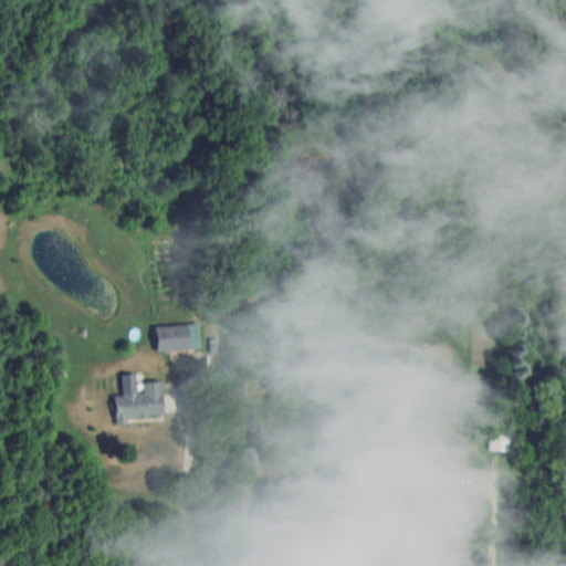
[(157,350),(201,347),(199,322),(156,325),(157,350)]
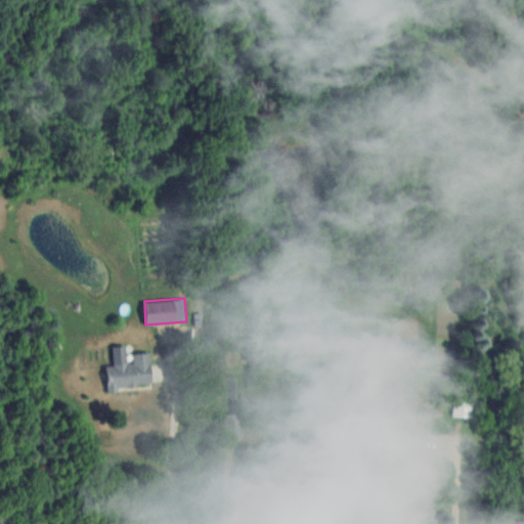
[(106,364),(107,387),(151,385),(149,351),(128,352),(128,344),(113,345),(114,364),(106,364)]
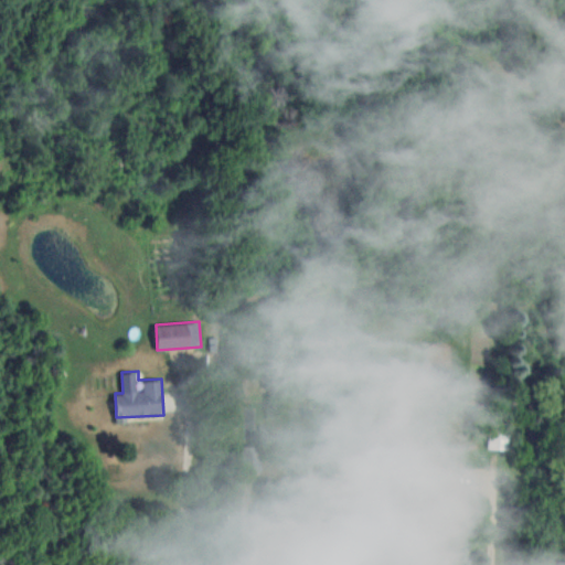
[(510,420),(489,420),(489,449),(510,449),(510,420)]
